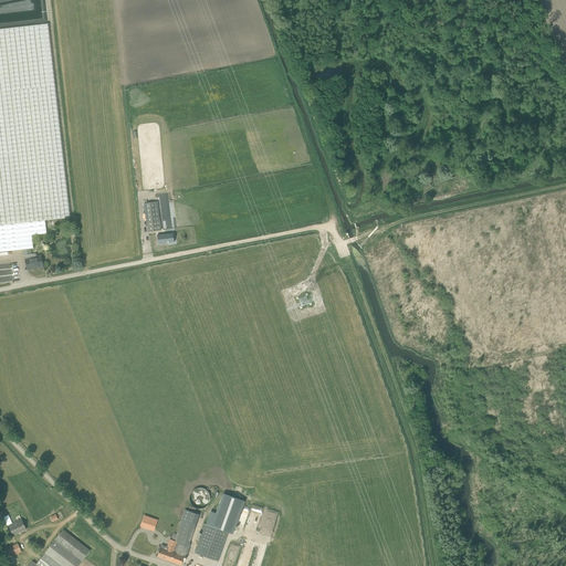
[(48,24),(0,29),(0,252),(23,250),(31,249),(33,249),(32,236),(46,233),(45,220),(70,218),(48,24)]
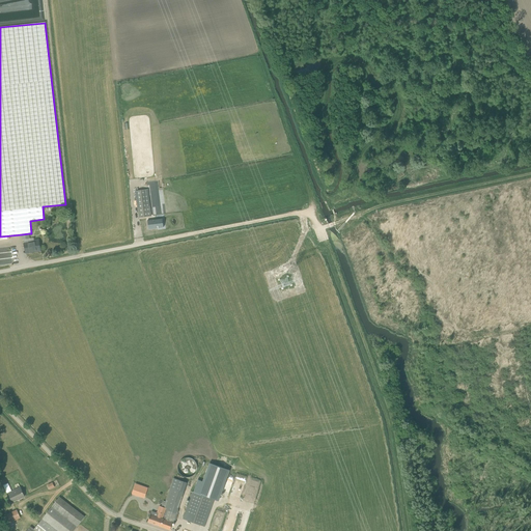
[(147,190),(136,191),(136,196),(139,214),(150,212),(149,210),(148,194),(147,190)]
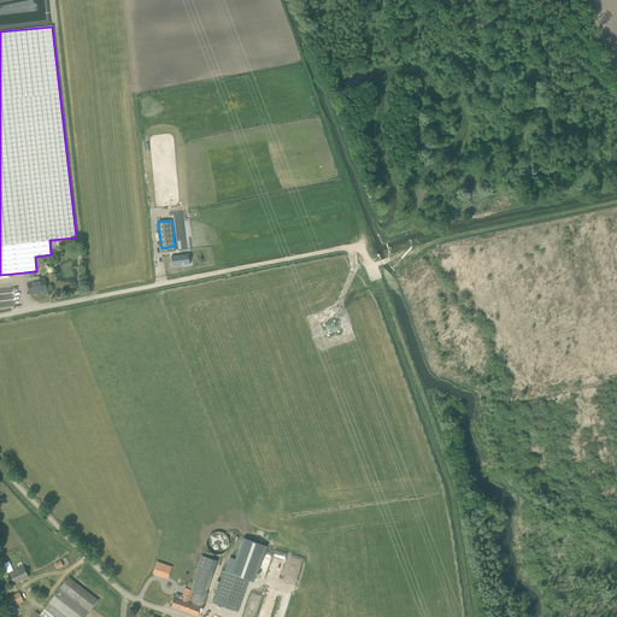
[(188,254),(171,257),(172,266),(189,264),(188,254)]
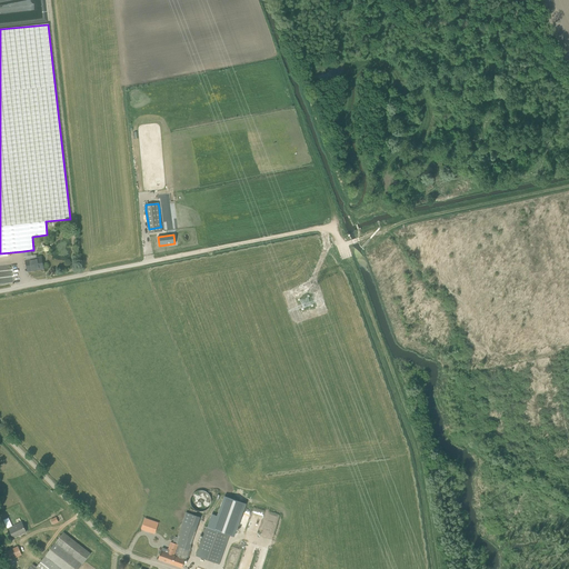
[(31,250),(23,251),(23,257),(25,257),(26,261),(28,271),(28,270),(39,269),(43,269),(41,257),(37,258),(36,256),(31,256),(31,250)]
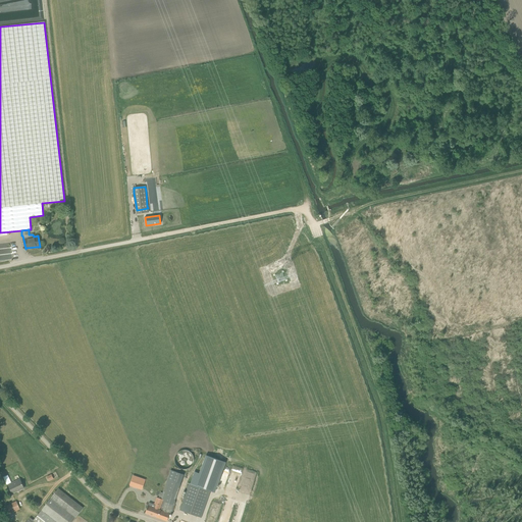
[(195,472),(191,484),(202,488),(209,490),(210,488),(215,489),(225,462),(215,458),(206,455),(200,474),(195,472)]
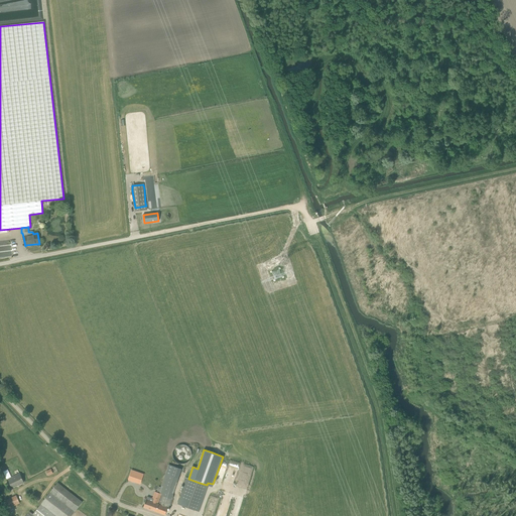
[(168,465),(165,474),(178,478),(181,470),(168,465)]
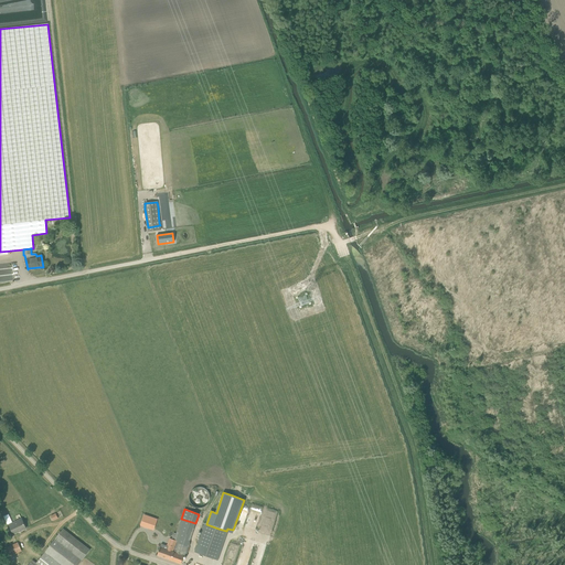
[(144,514),(140,525),(150,529),(153,518),(144,514)]
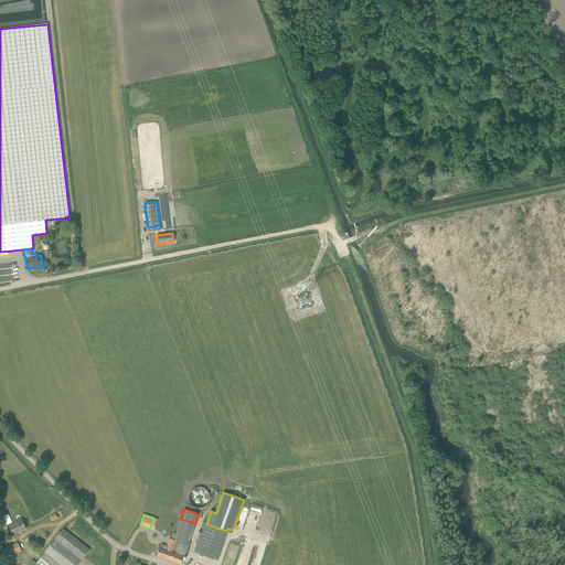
[(13,534),(27,529),(22,519),(8,524),(13,534)]
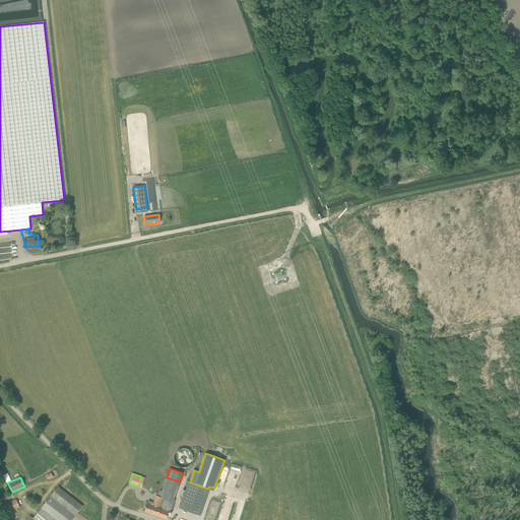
[(174,499),(180,481),(167,477),(161,493),(160,495),(165,497),(159,508),(158,508),(163,498),(155,496),(153,503),(154,504),(153,506),(152,505),(152,506),(147,504),(146,506),(144,511),(167,519),(168,514),(169,512),(171,512),(176,500),(174,499)]
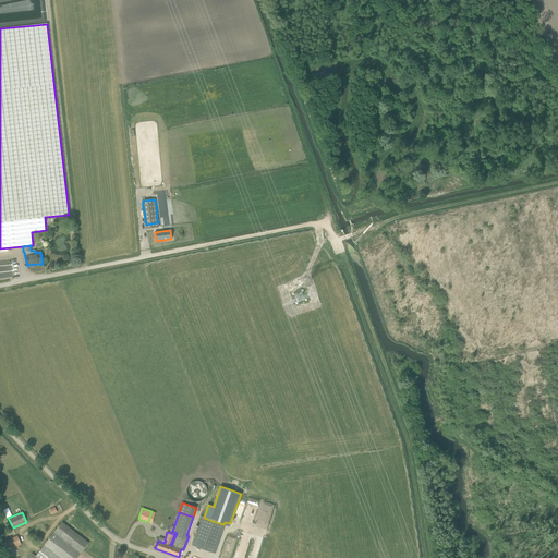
[(194,541),(192,545),(215,554),(217,548),(226,525),(223,524),(216,522),(204,518),(202,517),(198,525),(194,540),(194,541)]
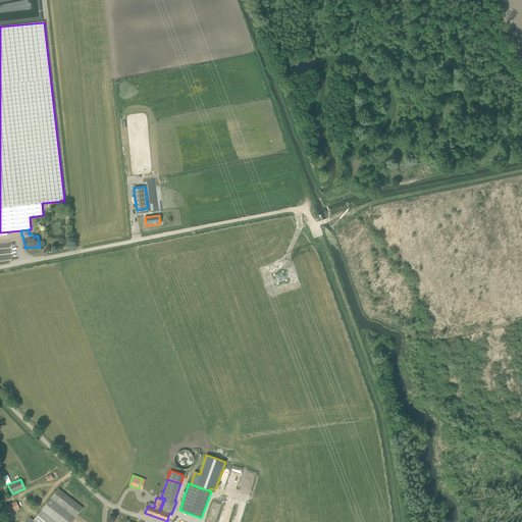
[(30,518),(27,521),(71,521),(82,510),(84,508),(59,489),(58,488),(33,520),(30,518)]
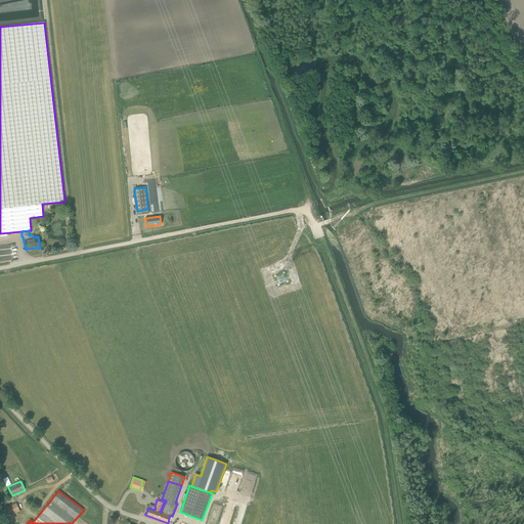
[(9,516),(19,511),(16,504),(5,509),(9,516)]
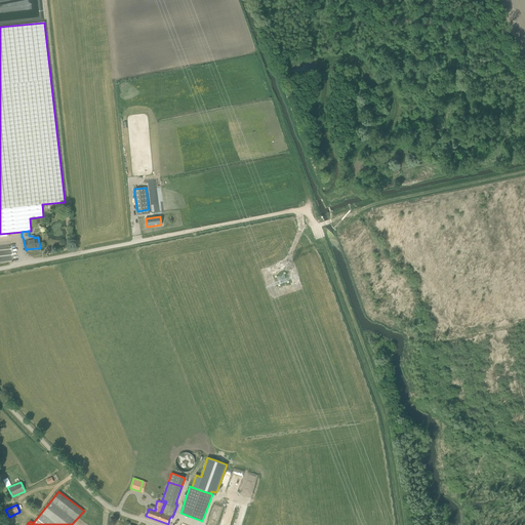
[(225,519),(232,520),(234,510),(227,509),(225,519)]
